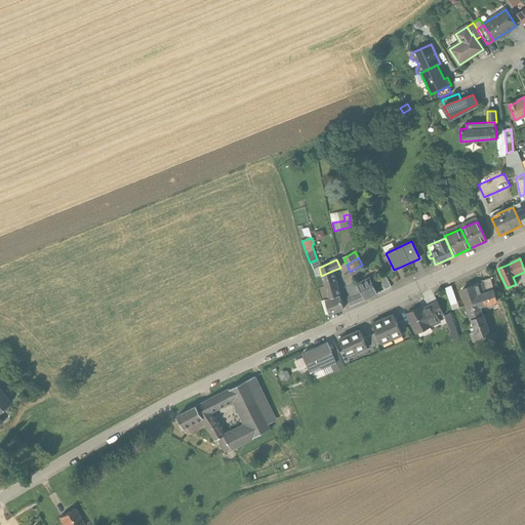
[(362,265),(350,272),(353,279),(364,272),(362,265)]
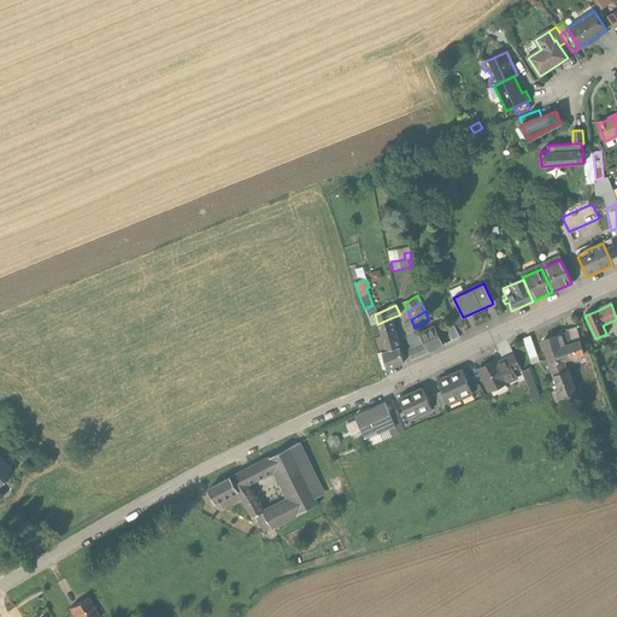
[(391,318),(377,324),(382,336),(395,333),(391,318)]
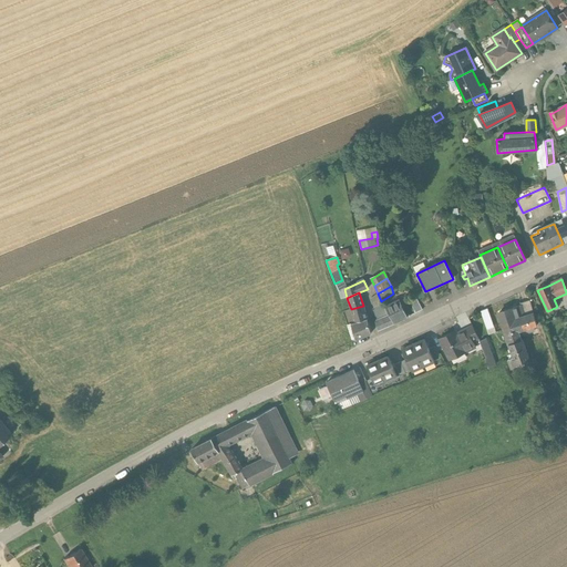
[(414,296),(408,299),(415,313),(422,310),(414,296)]
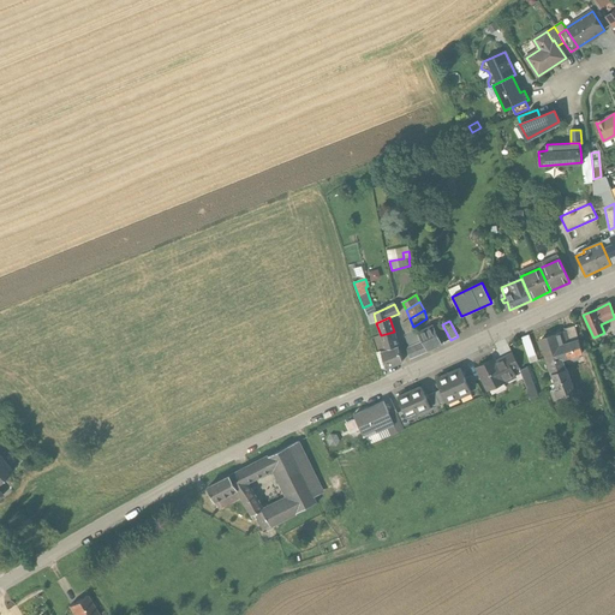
[(433,326),(418,333),(423,344),(410,348),(407,350),(410,359),(442,345),(433,326)]
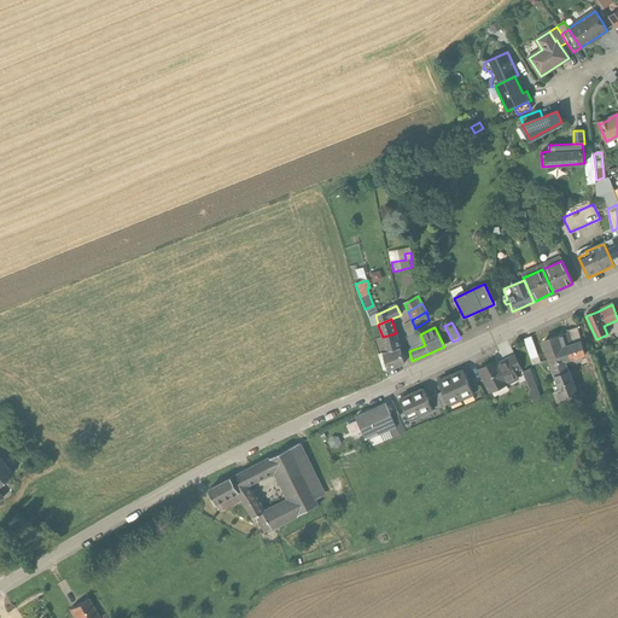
[(577,327),(567,331),(569,333),(572,345),(582,342),(577,327)]
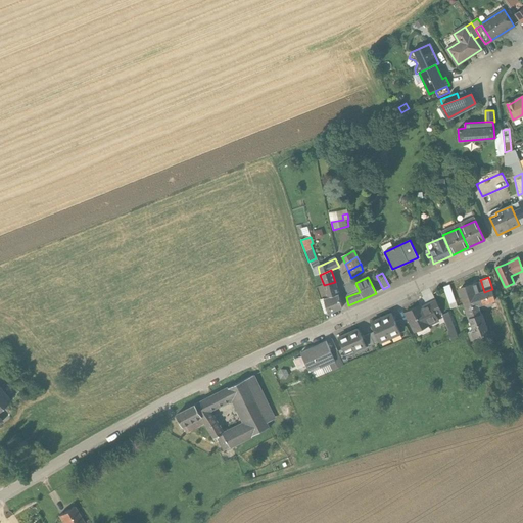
[(353,281),(343,285),(348,296),(360,292),(355,283),(353,281)]
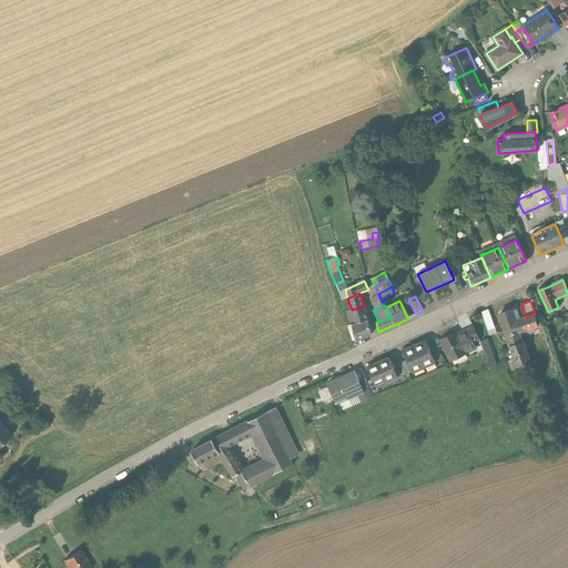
[(364,306),(352,310),(355,324),(368,320),(364,306)]
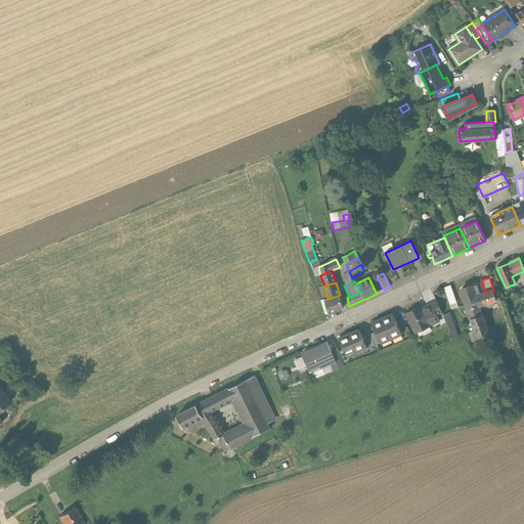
[(482,282),(461,290),(467,309),(480,305),(481,306),(496,301),(493,290),(485,293),(482,282)]
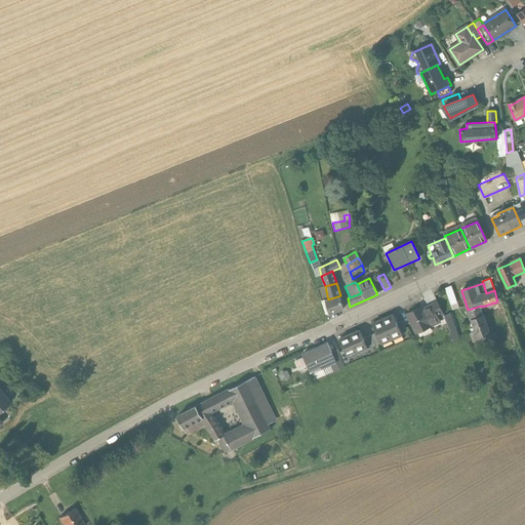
[(446,288),(452,305),(458,303),(451,286),(446,288)]
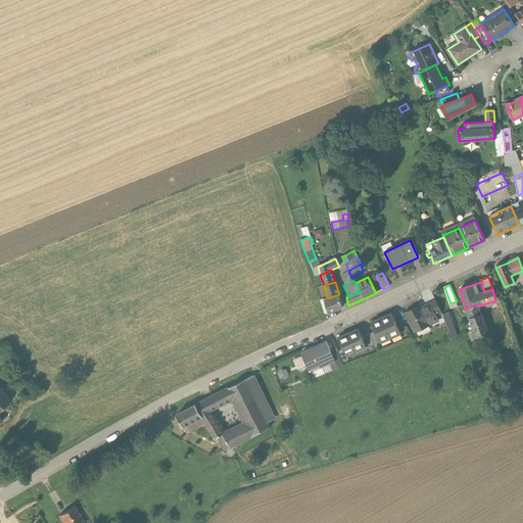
[(327,298),(324,299),(328,315),(342,307),(339,294),(327,298)]
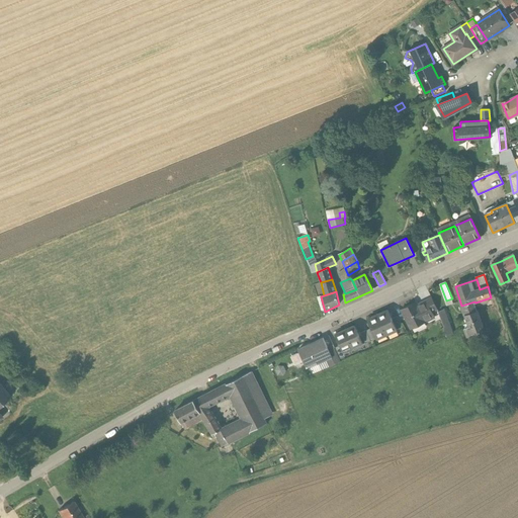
[(431,298),(417,306),(416,303),(401,311),(411,331),(425,323),(434,318),(431,313),(437,310),(431,298)]
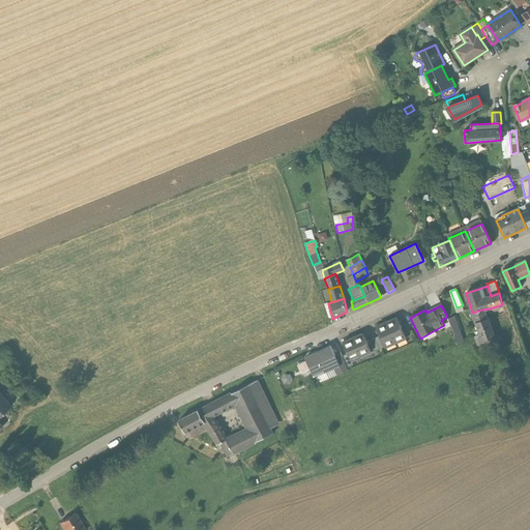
[(486,308),(472,313),(477,330),(491,324),(487,310),(486,308)]
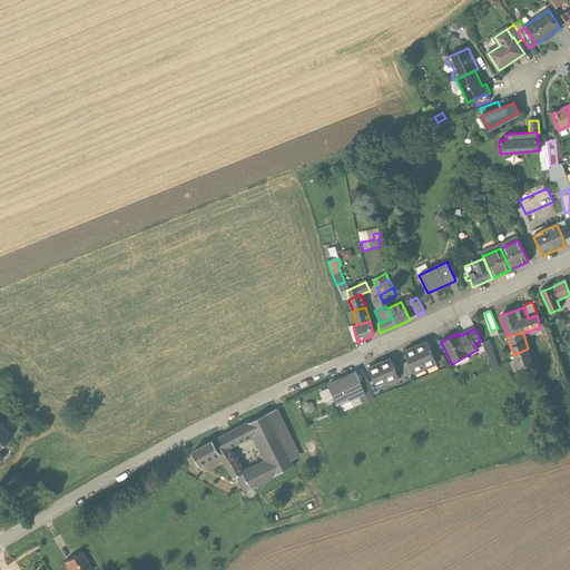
[(489,341),(481,344),(489,362),(495,359),(489,341)]
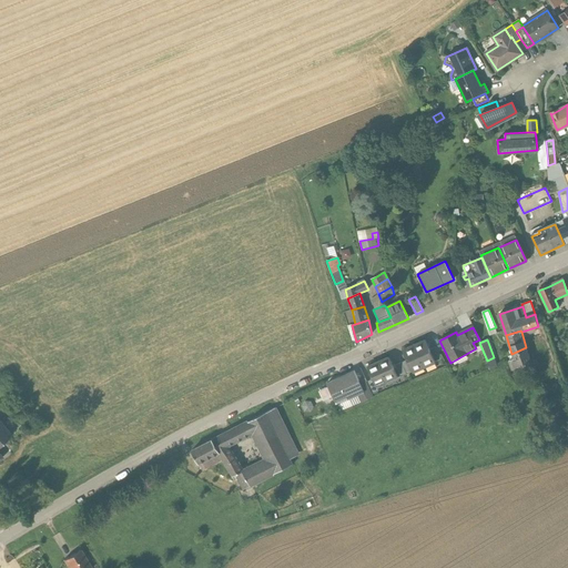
[(429,351),(425,341),(413,346),(423,368),(435,363),(429,351)]
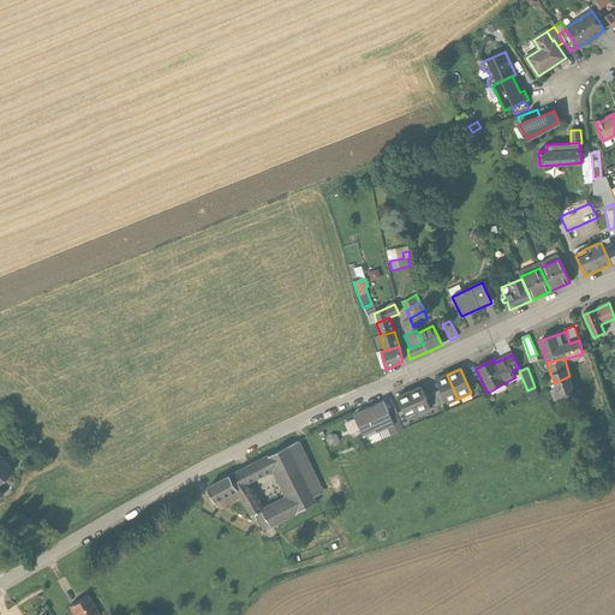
[(458,399),(447,375),(436,381),(441,390),(446,404),(458,399)]
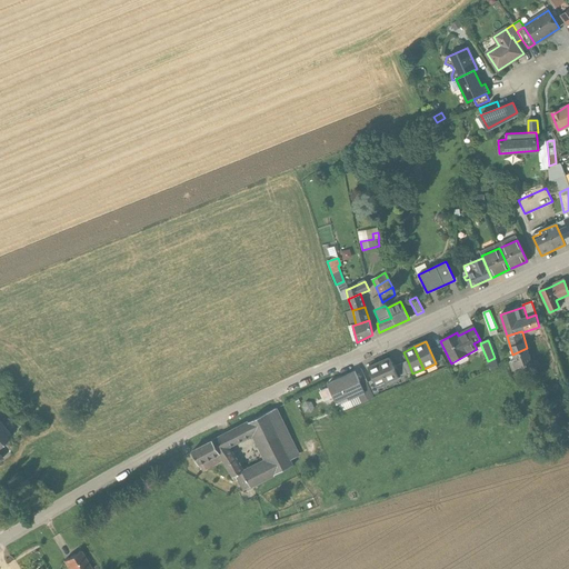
[(441,360),(436,348),(430,351),(436,363),(441,360)]
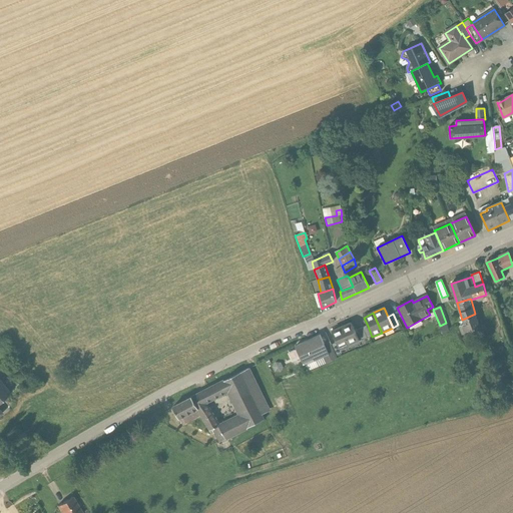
[(475,314),(462,320),(464,326),(459,327),(462,335),(480,327),(475,314)]
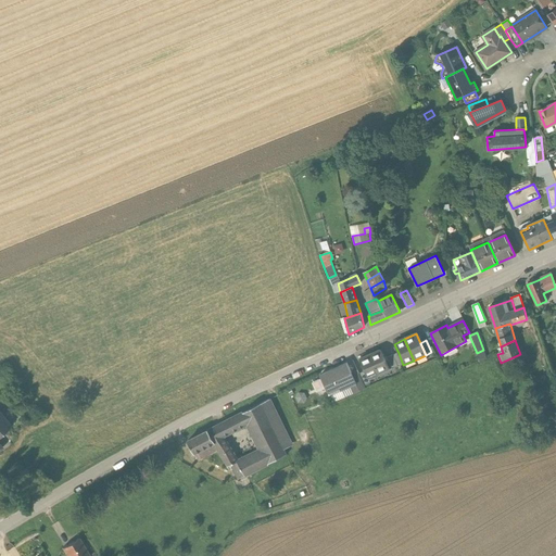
[(477,353),(476,353),(479,362),(485,358),(483,350),(477,353)]
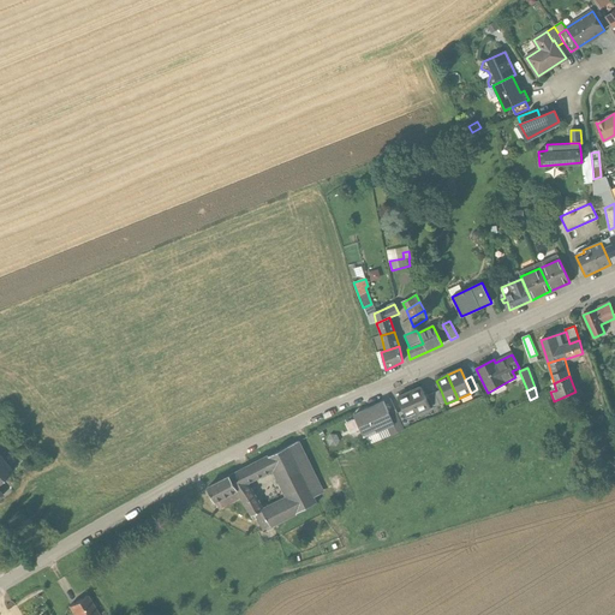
[(421,388),(398,399),(404,412),(407,422),(431,411),(421,388)]
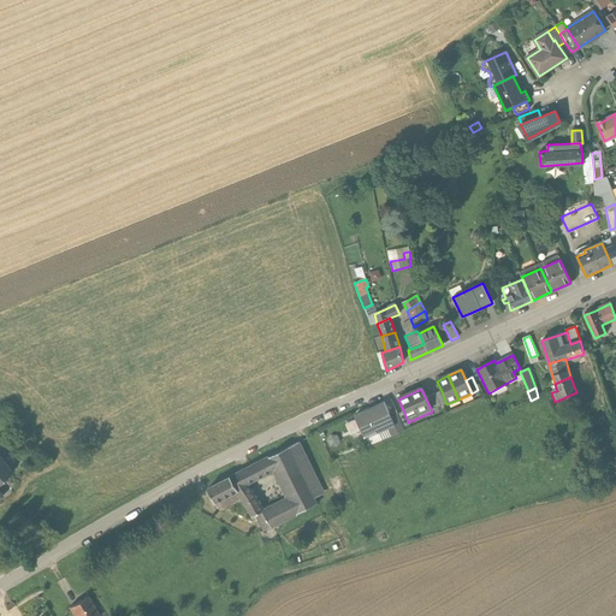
[(446,404),(442,391),(434,395),(440,408),(446,404)]
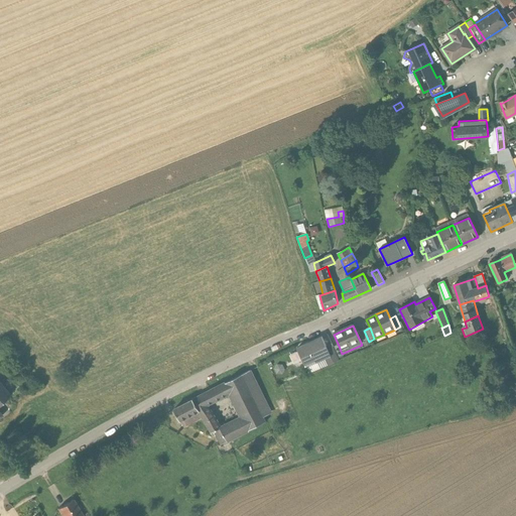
[(364,331),(359,333),(364,344),(369,342),(364,331)]
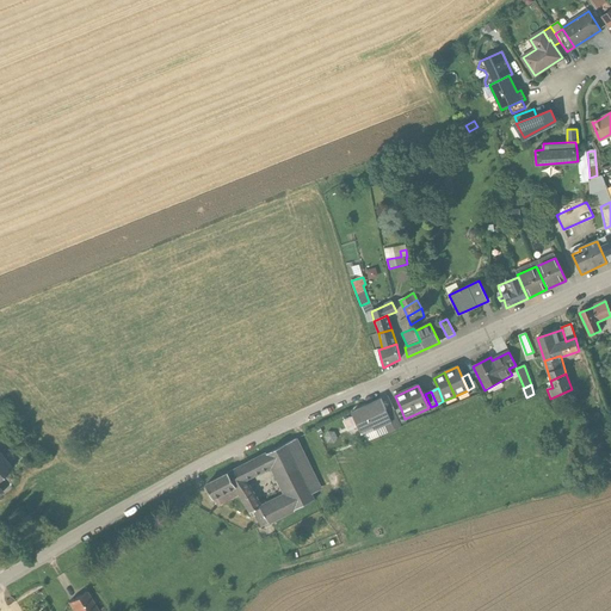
[(381,401),(351,414),(360,437),(384,426),(392,423),(386,412),(381,401)]
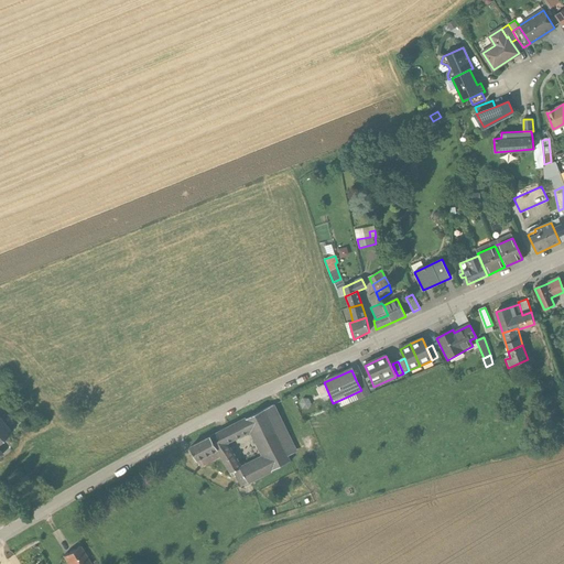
[(370,396),(361,377),(356,380),(361,390),(355,393),(358,401),(370,396)]
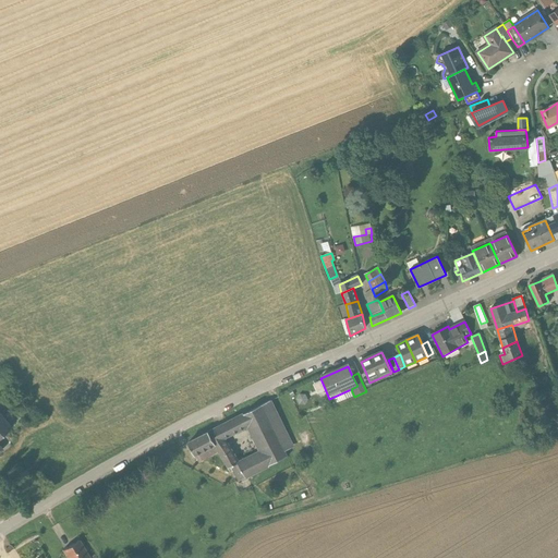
[(370,383),(366,374),(360,376),(365,388),(372,386),(370,383)]
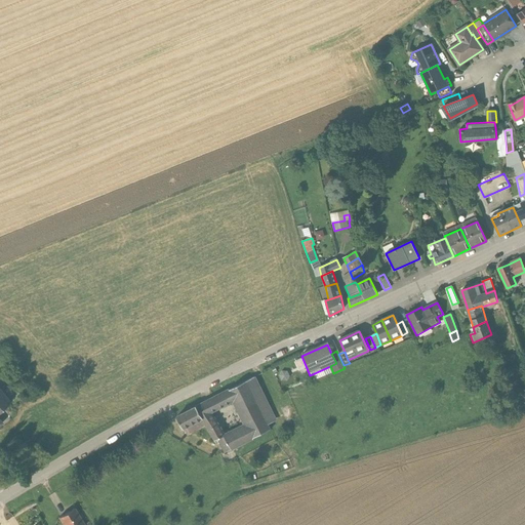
[(253,378),(204,404),(207,410),(233,398),(239,410),(213,423),(206,427),(216,443),(218,442),(226,453),(270,432),(260,412),(269,408),(253,378)]
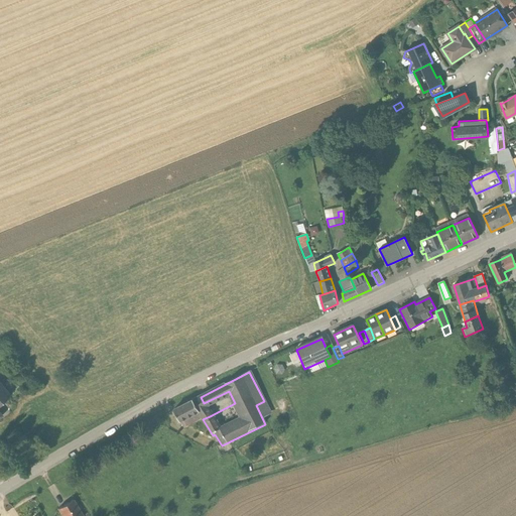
[(0,404),(10,395),(0,383),(0,404)]
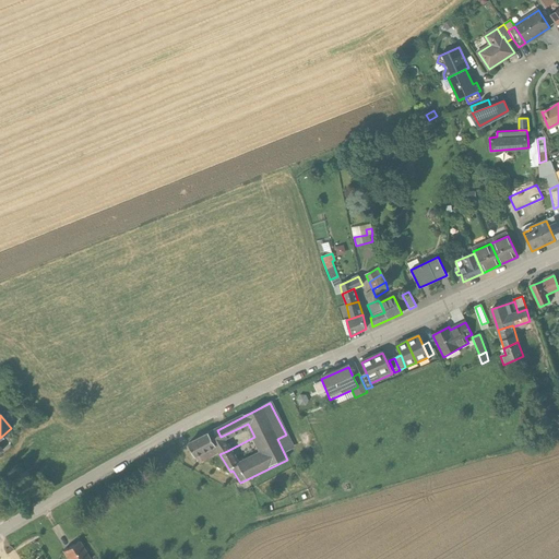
[(217,430),(188,445),(194,458),(200,455),(202,462),(219,454),(227,451),(221,437),(217,430)]
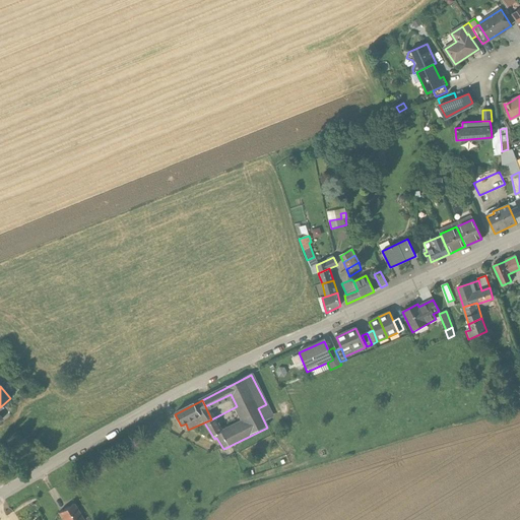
[(82,519),(74,505),(59,513),(63,519),(82,519)]
